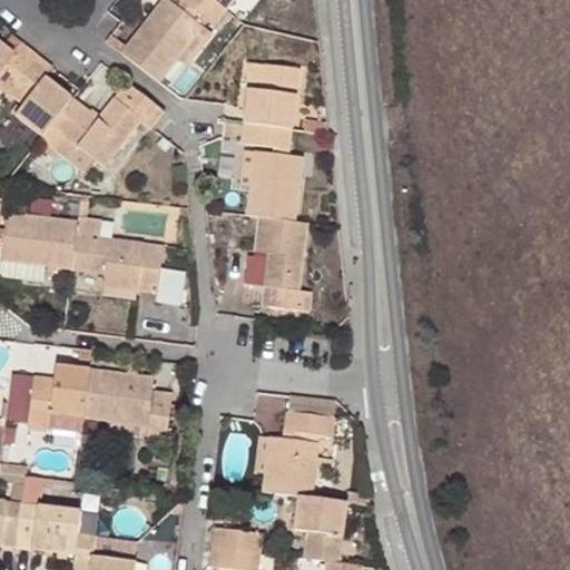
[(107,42),(121,53),(160,84),(179,59),(204,27),(193,19),(178,7),(168,0),(164,0),(127,47),(112,36),(107,42)]
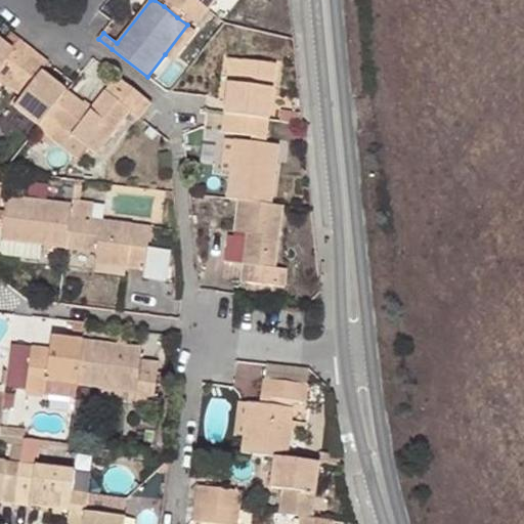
[(166,0),(168,1),(182,12),(198,25),(208,11),(193,0),(166,0)]
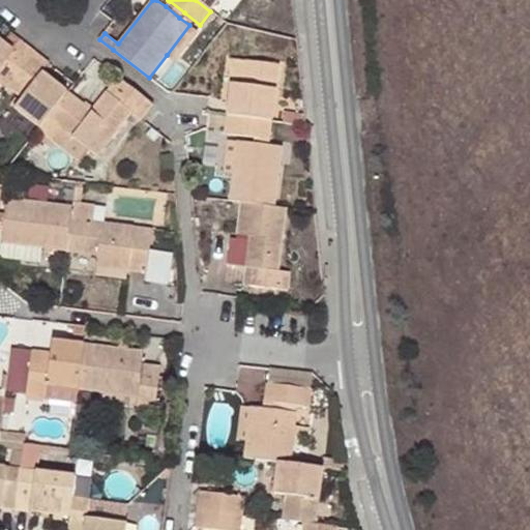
[(196,0),(210,11),(218,0),(196,0)]
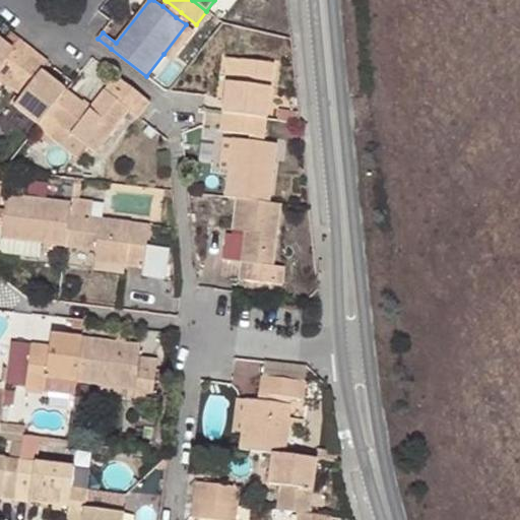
[(181,12),(167,1),(163,6),(176,17),(181,12)]
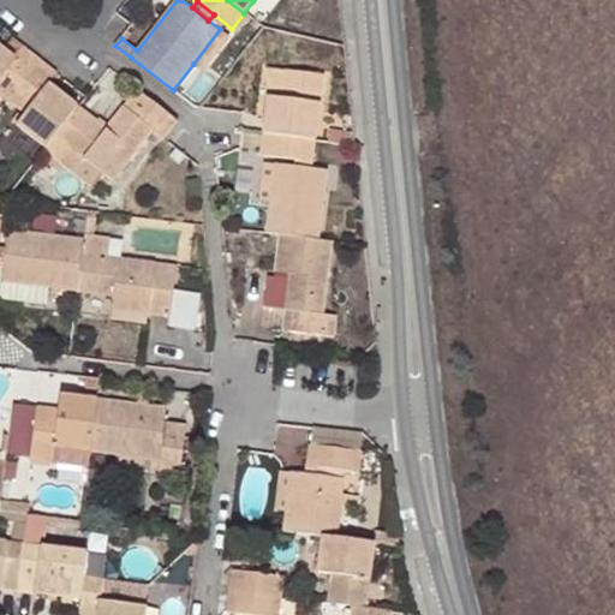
[(220,29),(193,64),(202,70),(228,36),(220,29)]
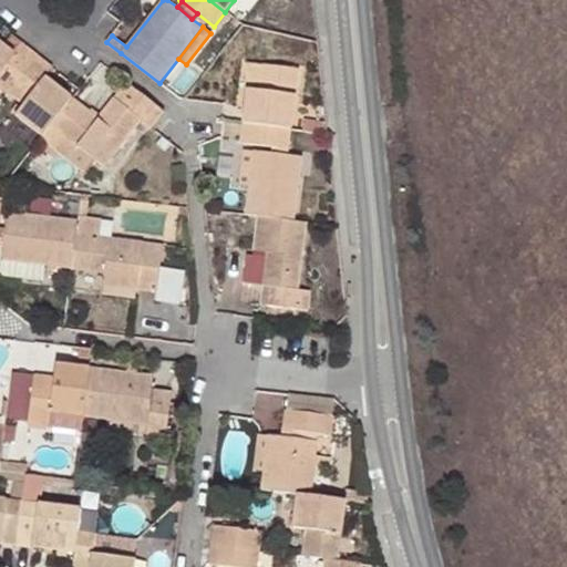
[(33,60),(18,49),(13,53),(0,41),(0,85),(8,92),(33,60)]
